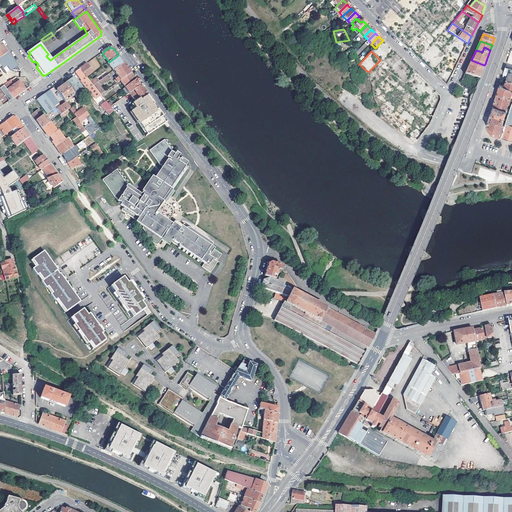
[(7,63),(10,68),(16,64),(14,61),(8,53),(0,58),(0,63),(2,67),(7,63)]
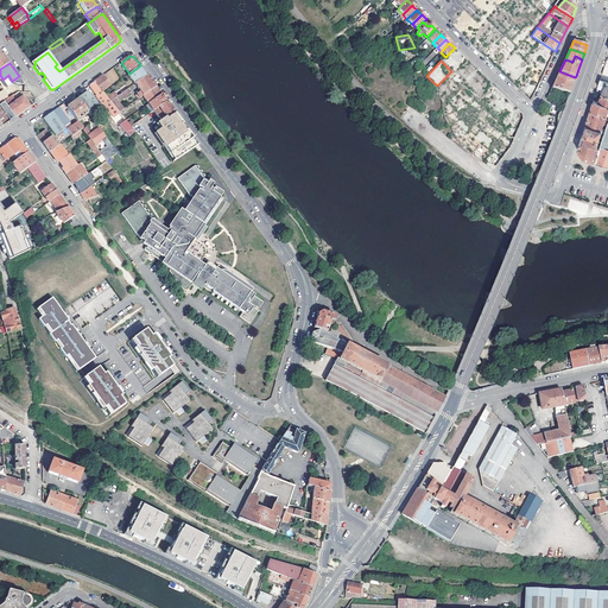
[(130,74),(128,75),(135,84),(135,83),(147,75),(146,74),(140,65),(130,74)]
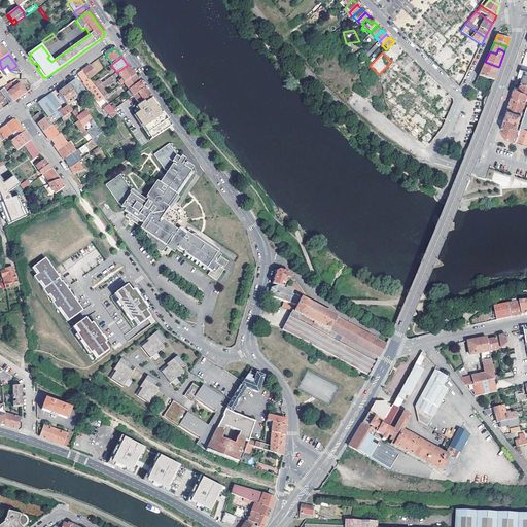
[(498,67),(485,62),(483,68),(495,72),(496,70),(498,67)]
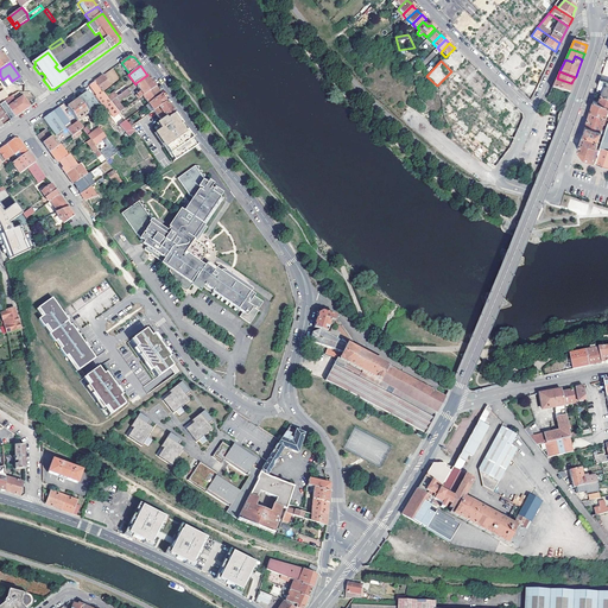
[(147,75),(135,83),(140,90),(135,95),(138,100),(143,96),(156,87),(154,84),(147,75)]
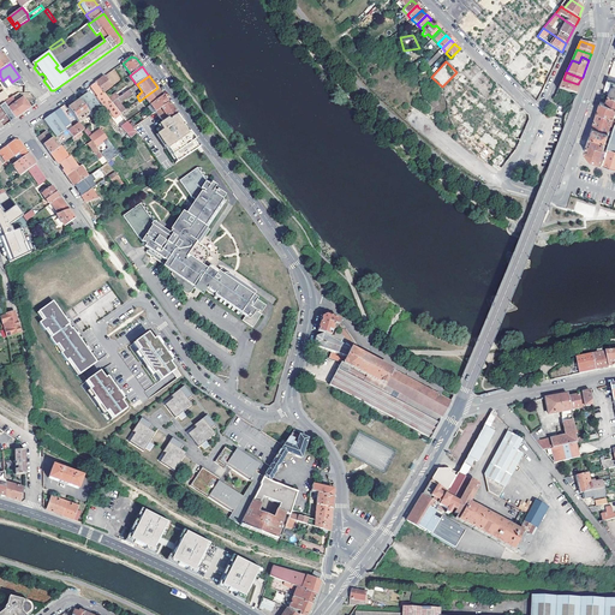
[(96,83),(105,94),(112,88),(105,77),(100,81),(96,83)]
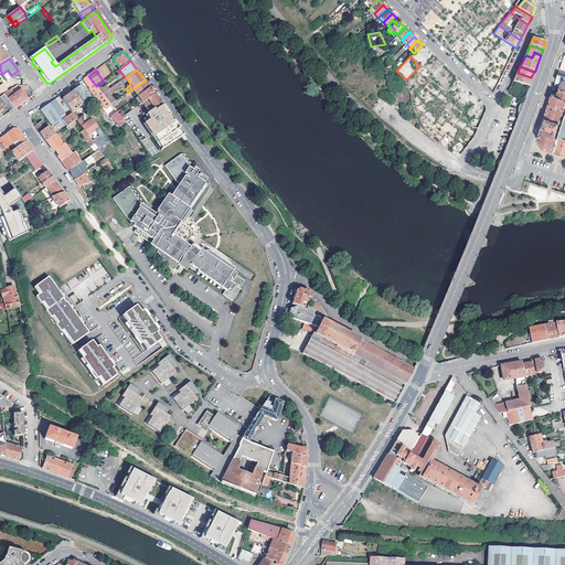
[(531,77),(518,73),(513,82),(519,83),(530,87),(531,82),(531,77)]
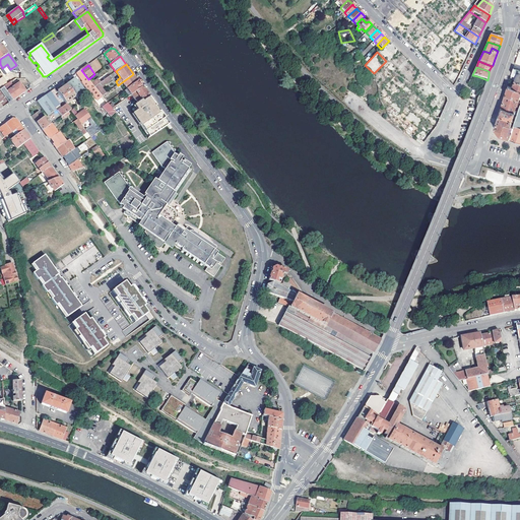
[(515,80),(519,81),(519,71),(513,68),(512,73),(510,78),(515,80)]
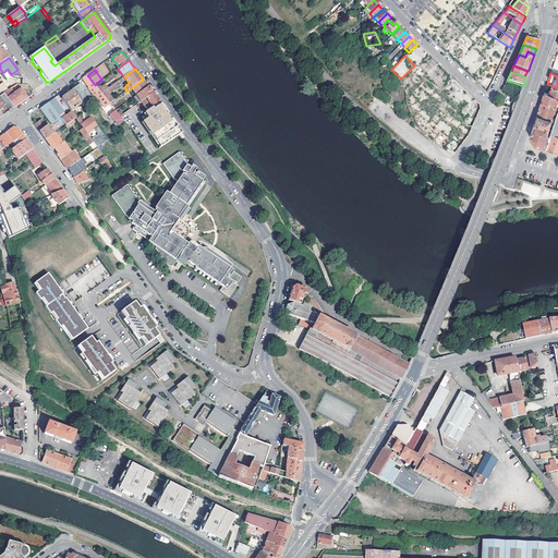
[(95,92),(92,94),(108,117),(109,116),(116,111),(109,104),(101,94),(95,85),(87,75),(84,77),(83,79),(92,89),(93,89),(95,92)]
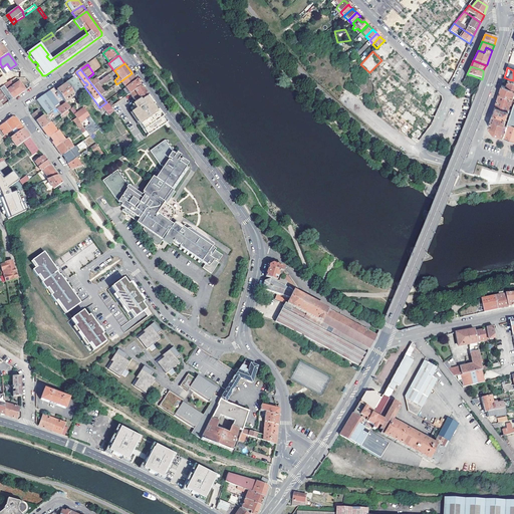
[(90,81),(93,86),(108,75),(105,71),(90,81)]
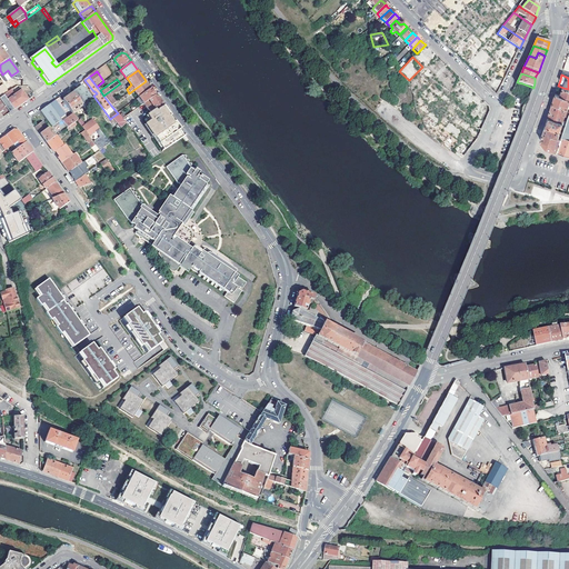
[(150,88),(146,81),(133,90),(139,98),(151,89),(150,88)]
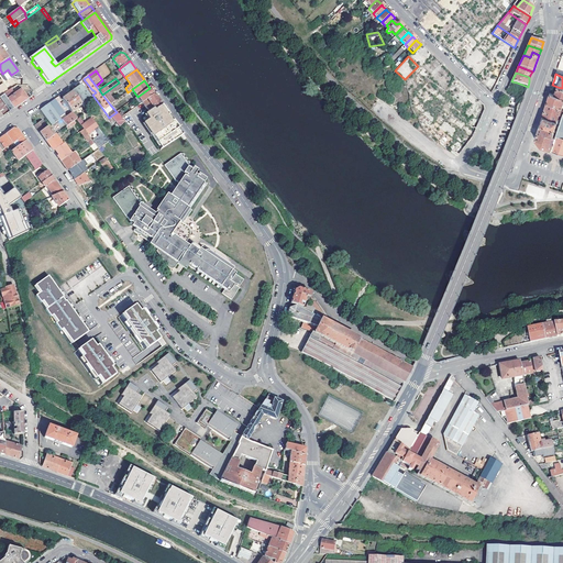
[(508,89),(509,90),(517,83),(511,81),(508,89)]
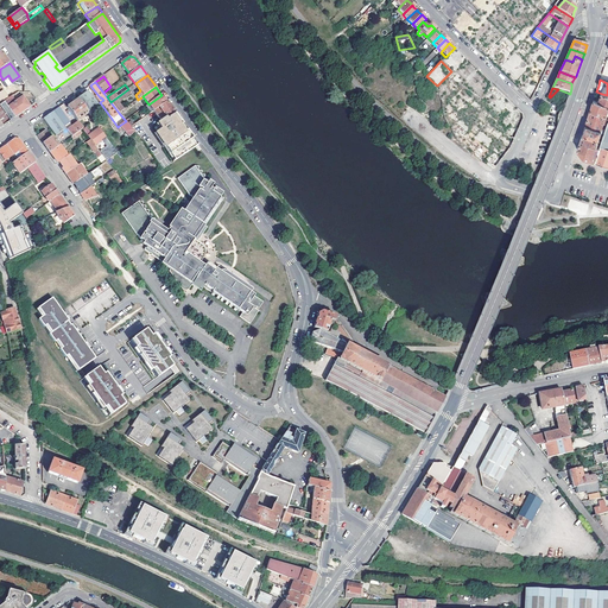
[(111,102),(119,113),(124,109),(119,102),(131,94),(131,93),(128,89),(111,102)]
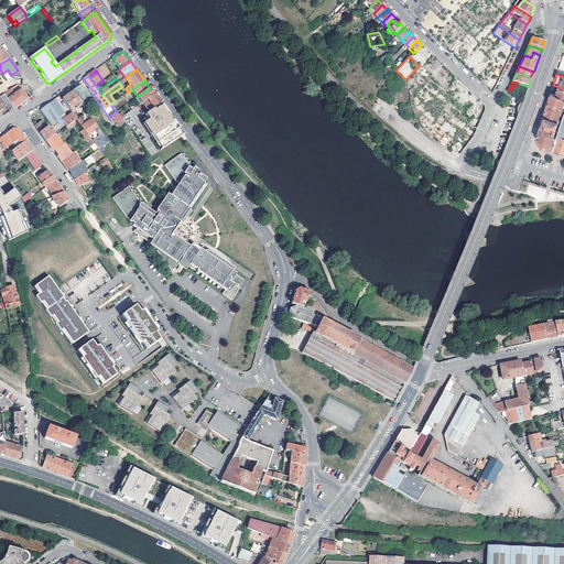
[(76,89),(73,93),(82,105),(84,108),(93,101),(82,86),(76,89)]
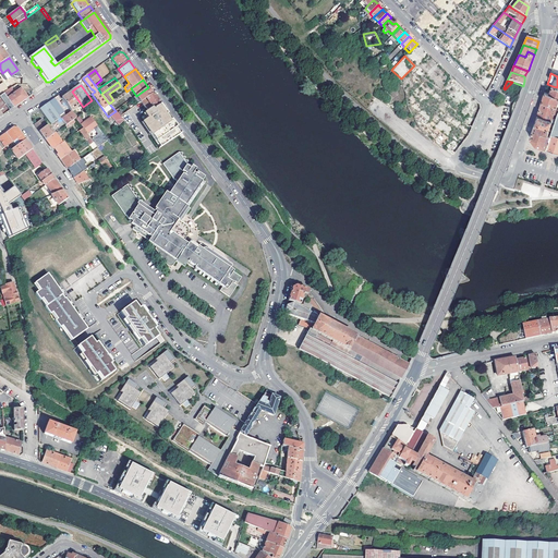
[(136,96),(141,102),(153,94),(152,93),(148,87),(136,96)]
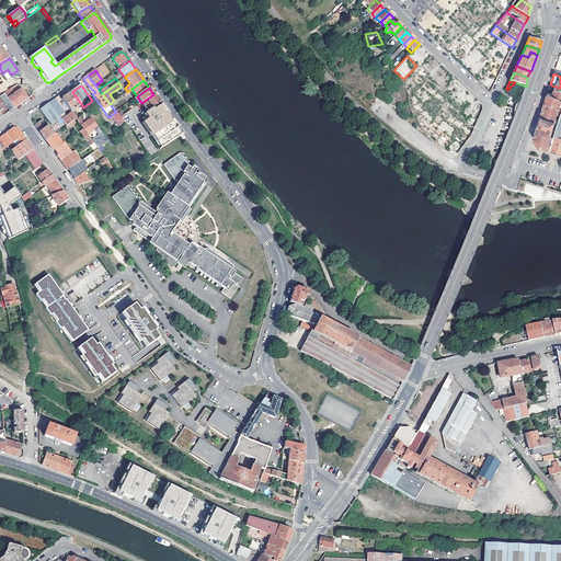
[(14,94),(11,90),(4,94),(14,107),(26,99),(27,98),(21,89),(14,94)]
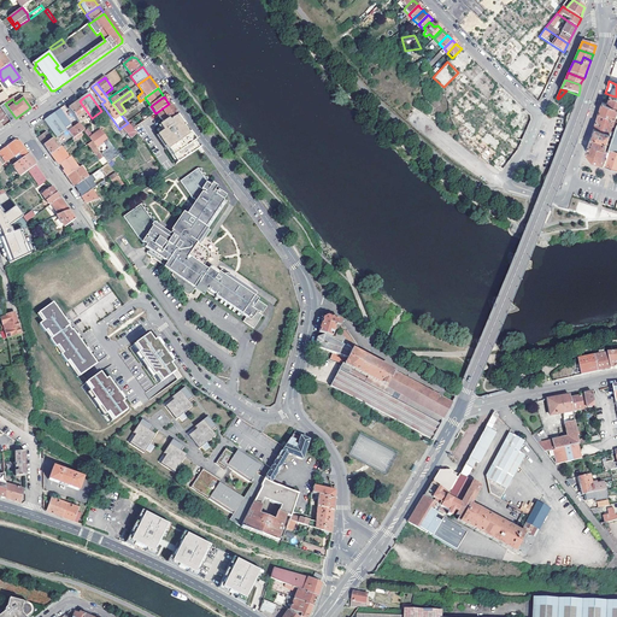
[(72,106),(69,109),(78,123),(89,115),(80,101),(72,106)]
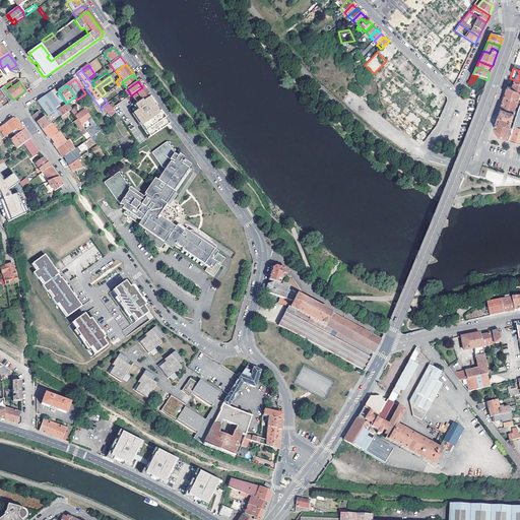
[(505,94),(518,100),(519,92),(519,90),(512,87),(508,86),(506,90),(505,94)]
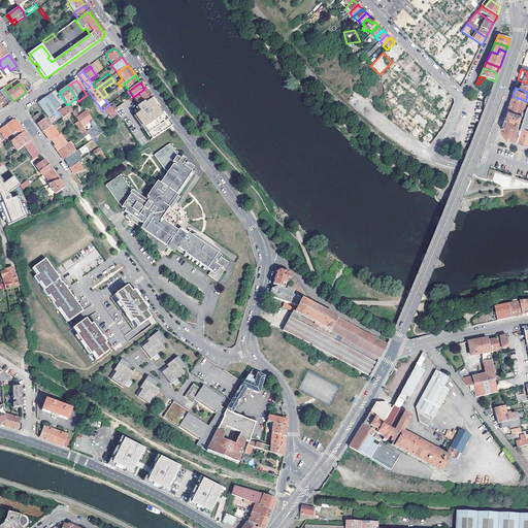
[(4,89),(0,92),(0,93),(8,105),(13,101),(4,89)]
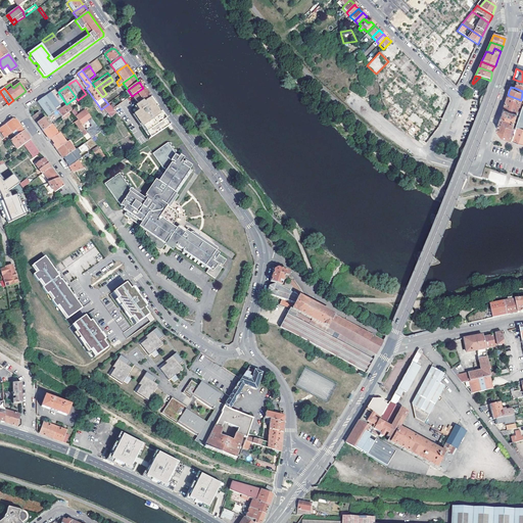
[(149,96),(143,88),(132,96),(138,104),(138,105),(143,101),(144,102),(150,97),(149,96)]
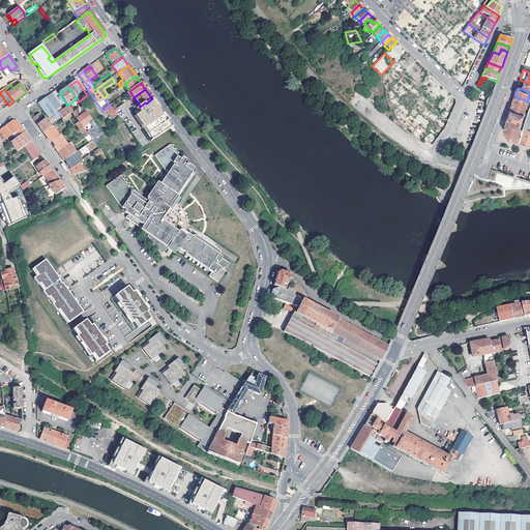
[(0,109),(1,111),(4,108),(8,106),(0,93),(0,109)]
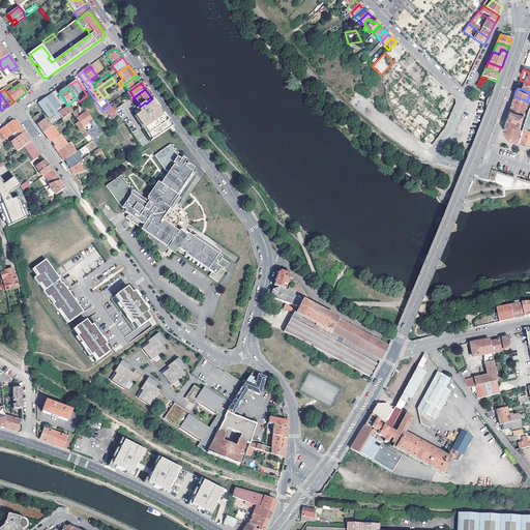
[(47,97),(56,111),(61,108),(52,93),(50,95),(47,97)]
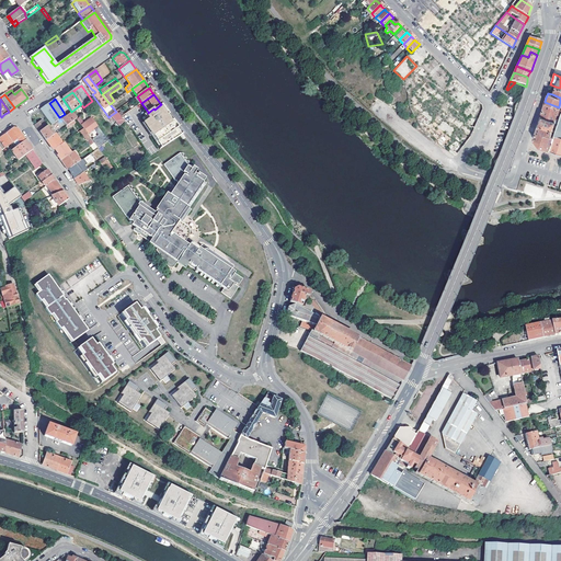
[(540,116),(558,123),(559,119),(556,118),(557,113),(560,115),(560,111),(560,107),(559,107),(545,102),(542,110),(540,116)]
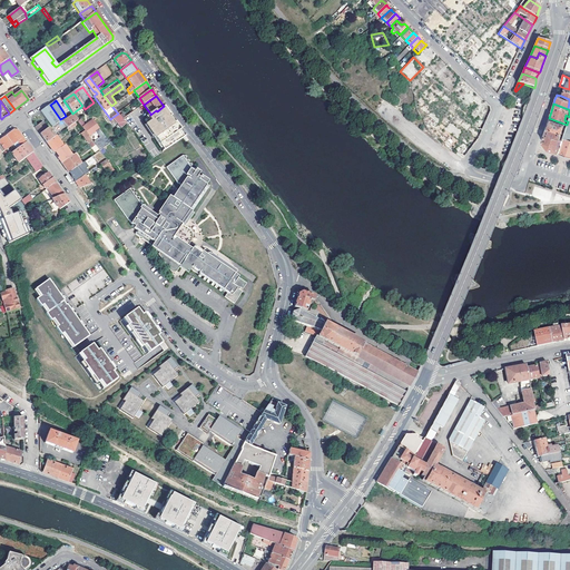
[(41,111),(56,134),(65,126),(62,123),(60,119),(50,105),(46,108),(41,111)]
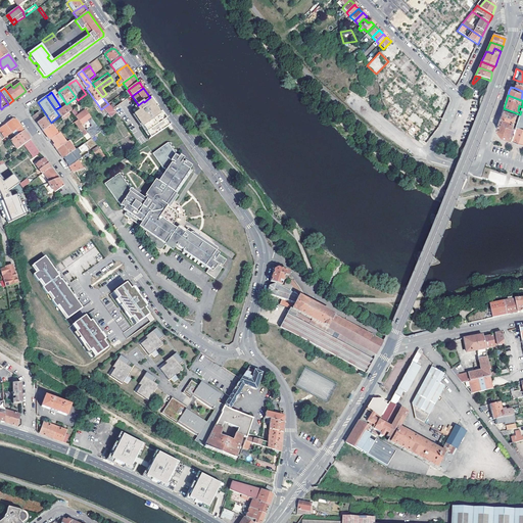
[(152,101),(150,97),(144,102),(143,101),(138,105),(138,104),(135,106),(139,111),(137,112),(133,114),(142,127),(142,126),(151,138),(171,125),(165,119),(152,101)]
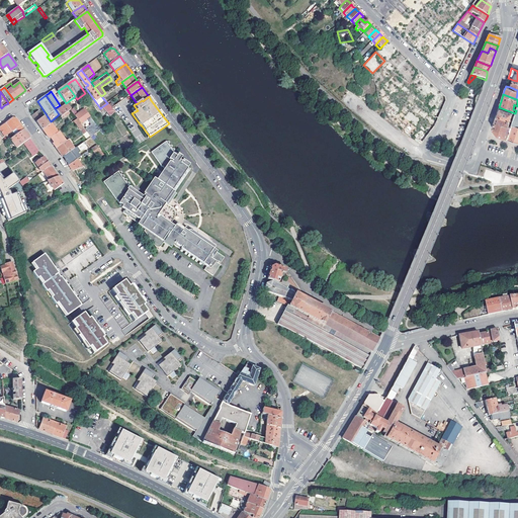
[(517,102),(517,106),(516,110),(515,113),(513,120),(511,124),(507,138),(508,138),(508,139),(513,140),(517,141),(517,102)]
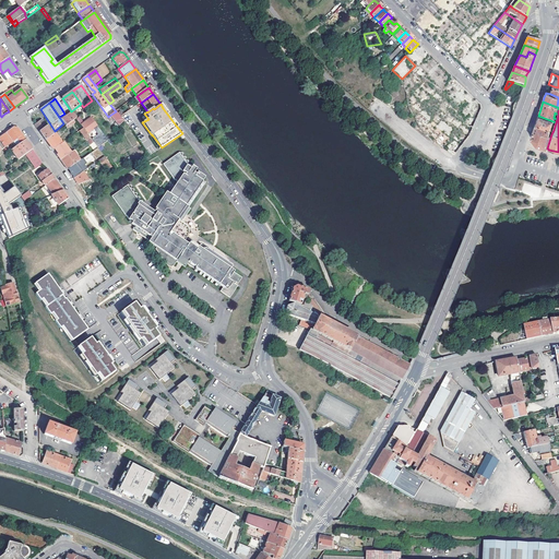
[(116,111),(109,116),(119,126),(125,121),(116,111)]
